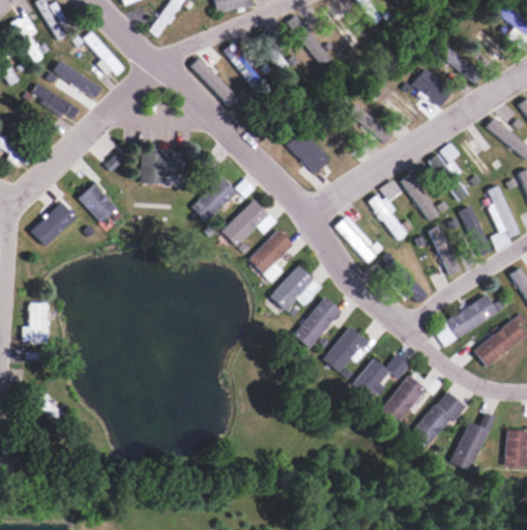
[(34,0),(34,1),(57,39),(64,36),(58,26),(66,21),(55,1),(48,5),(44,0),(34,0)]
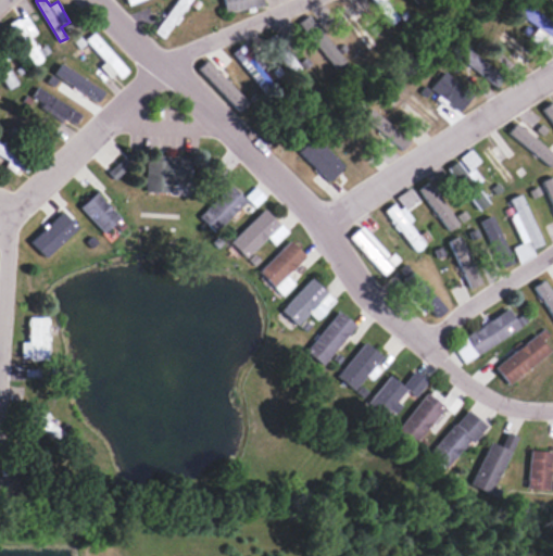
[(190,0),(177,0),(155,33),(164,38),(190,0)]
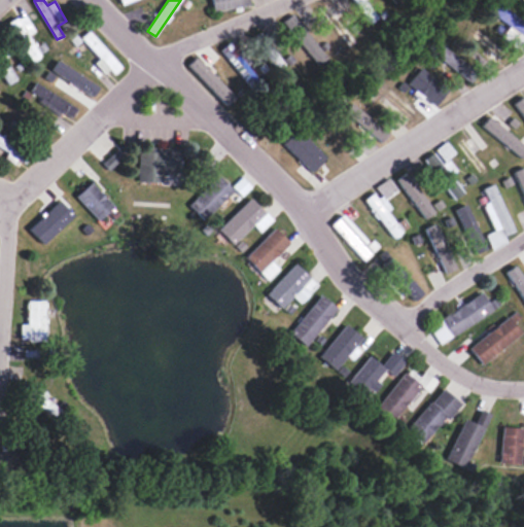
[(250,6),(249,0),(211,0),(213,11),(250,6)]
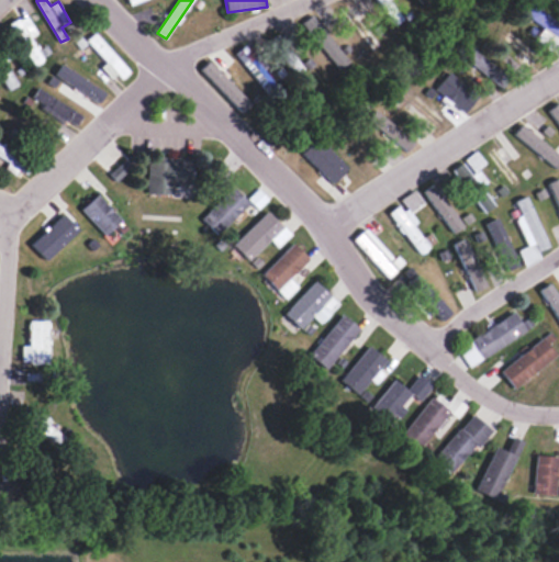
[(383,44),(378,36),(384,31),(360,0),(356,0),(342,10),(373,52),(383,44)]
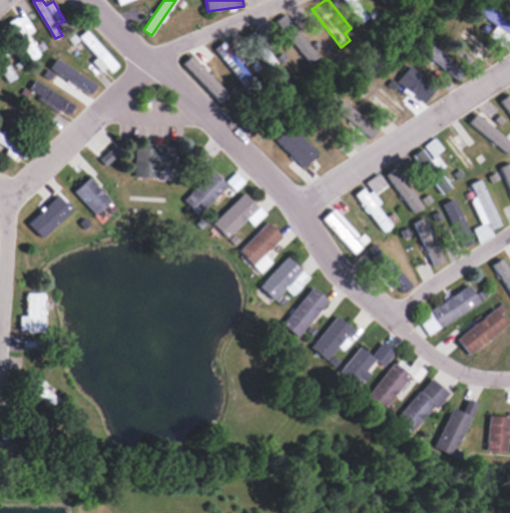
[(509,18),(483,4),(477,14),(509,32),(509,18)]
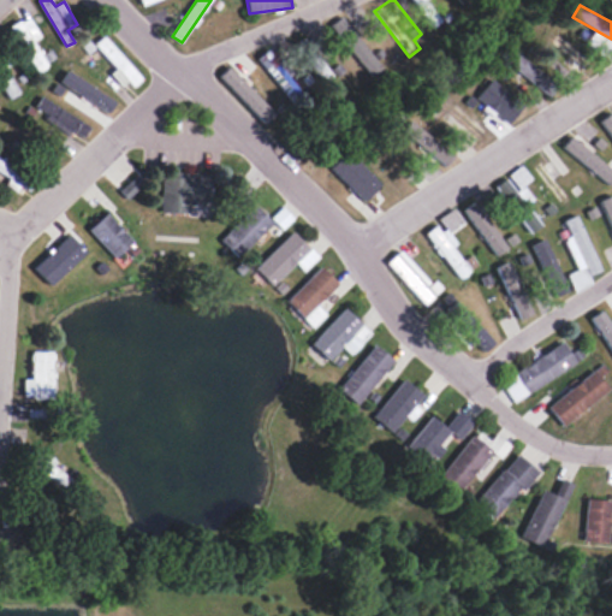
[(11,28),(37,72),(49,65),(34,41),(41,36),(29,16),(11,28)]
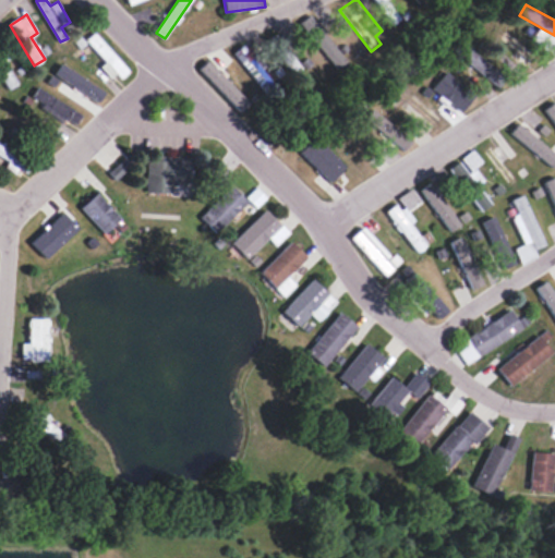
[(347,60),(310,14),(300,23),(337,69),(347,60)]
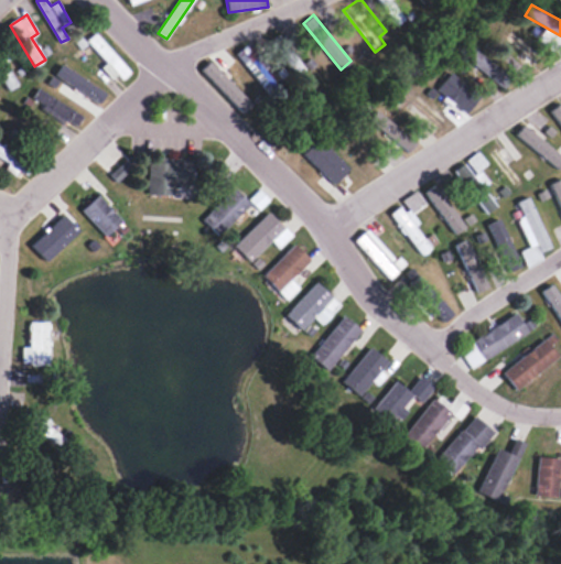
[(89,40),(121,79),(130,73),(98,32),(89,40)]
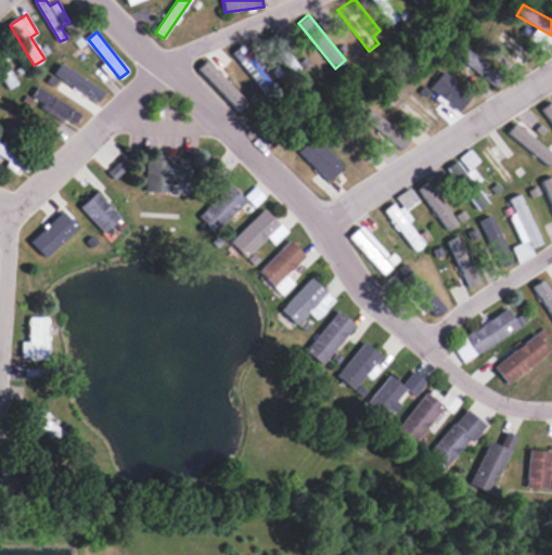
[(269,38),(285,72),(296,67),(281,33),(269,38)]
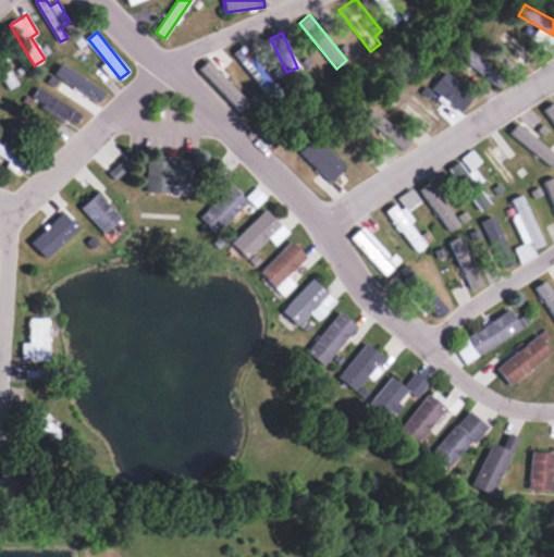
[(272,85),(244,45),(234,51),(263,91),(272,85)]
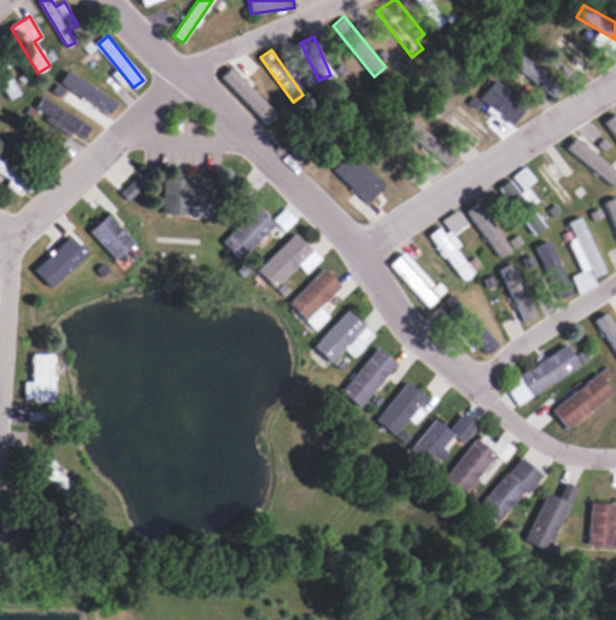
[(554,97),(563,86),(517,51),(508,62),(554,97)]
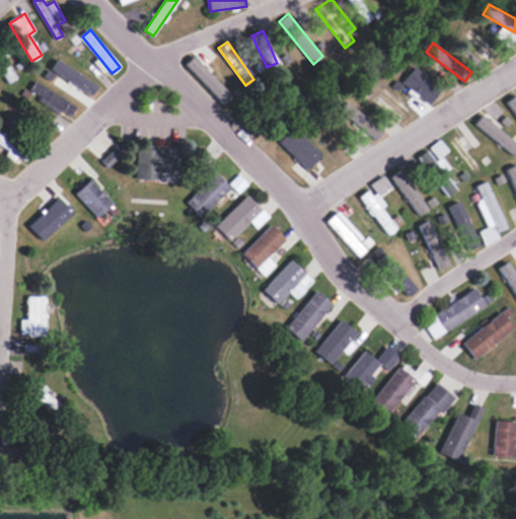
[(0,58),(0,67),(10,83),(18,77),(4,56),(0,58)]
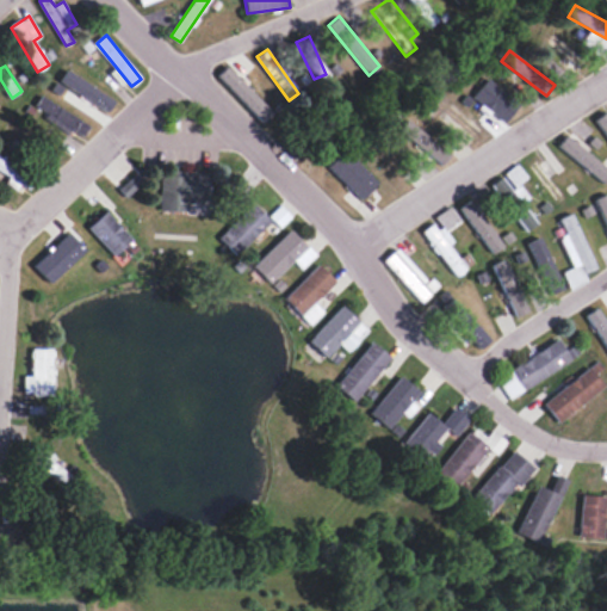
[(262,122),(273,112),(228,66),(218,75),(262,122)]
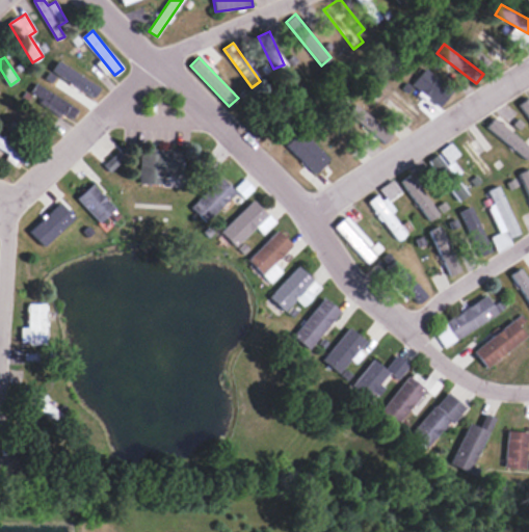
[(96,98),(102,87),(59,61),(53,72),(96,98)]
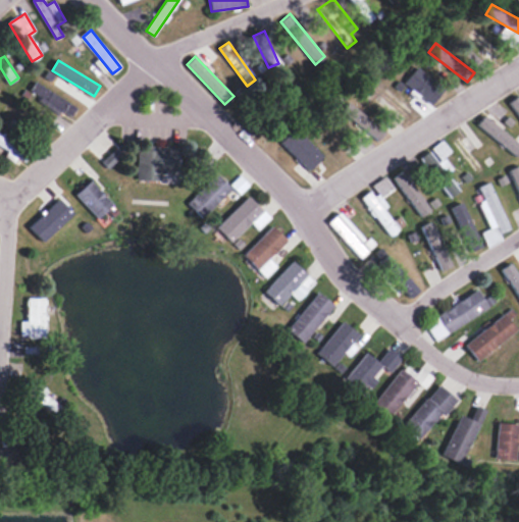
[(433,104),(445,88),(419,69),(408,86),(433,104)]
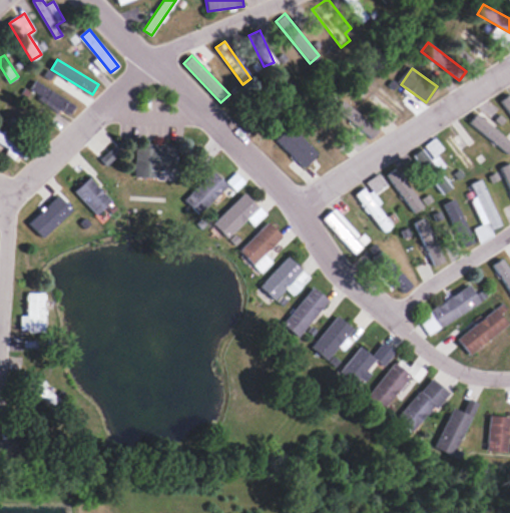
[(42,99),(69,116),(76,105),(36,80),(31,88),(43,96),(42,99)]
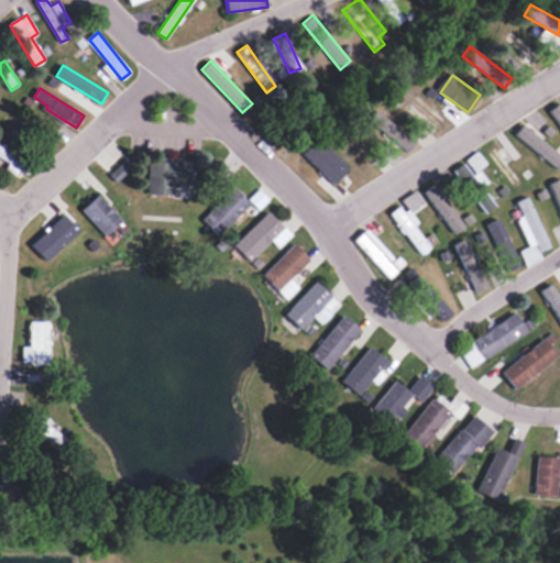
[(550,110),(559,123),(559,103),(550,110)]
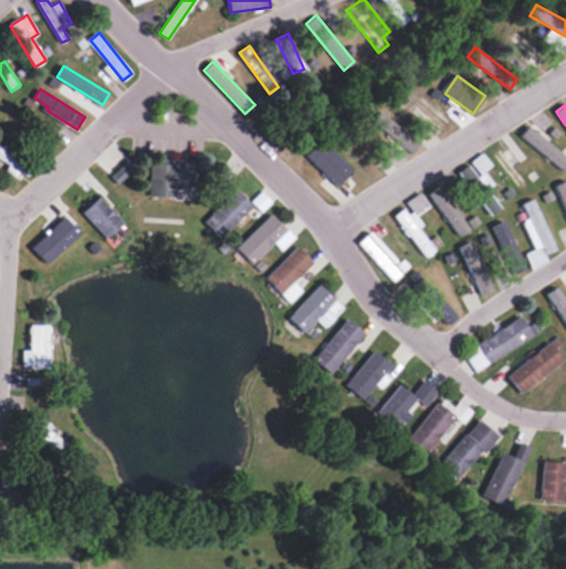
[(411,152),(420,142),(378,109),(370,120),(411,152)]
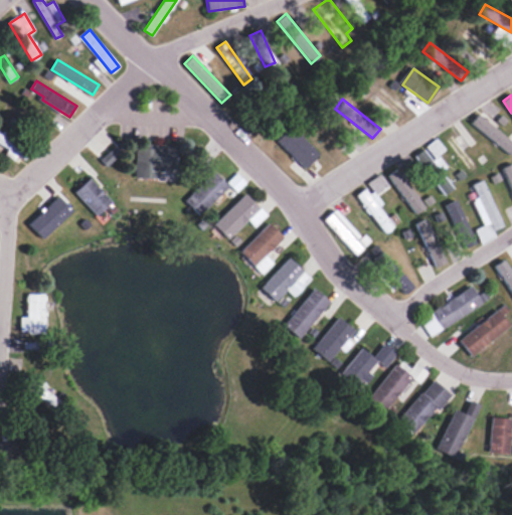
[(511,140),(480,114),(472,122),(511,155),(511,140)]
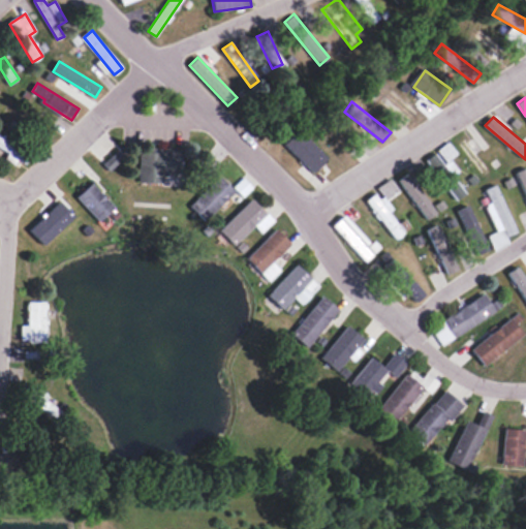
[(328,158),(297,129),(283,144),(314,173),(328,158)]
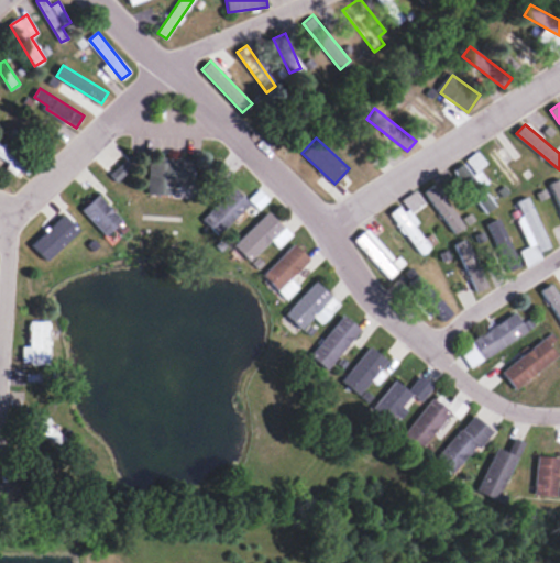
[(0,155),(10,162),(6,169),(18,175),(25,158),(0,144),(0,155)]
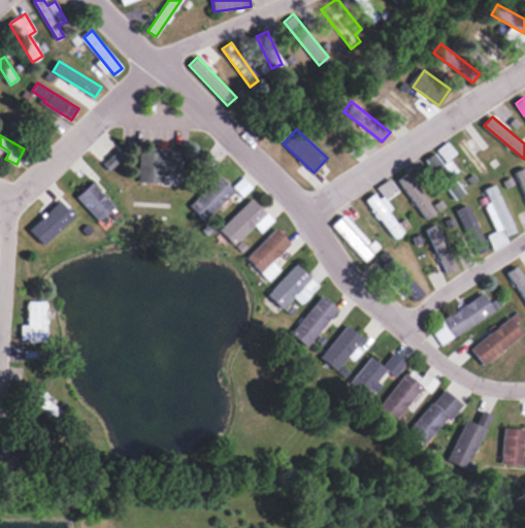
[(458,153),(449,141),(426,159),(444,183),(459,170),(450,159),(458,153)]
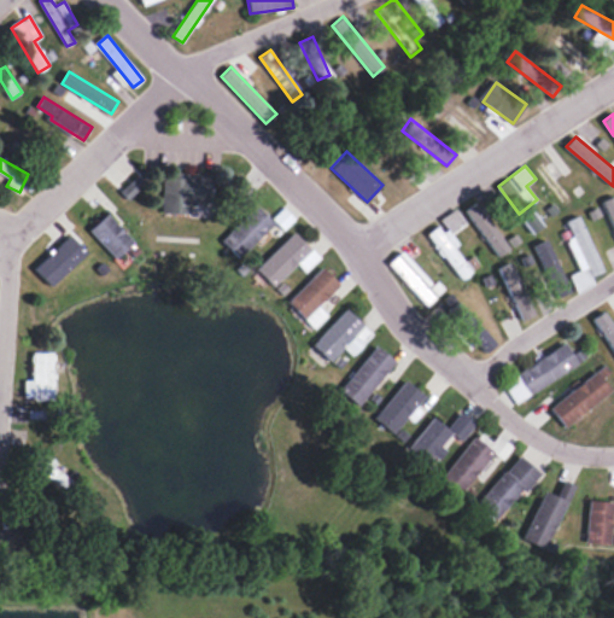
[(192,204),(211,205),(212,174),(164,173),(163,213),(192,214),(192,204)]
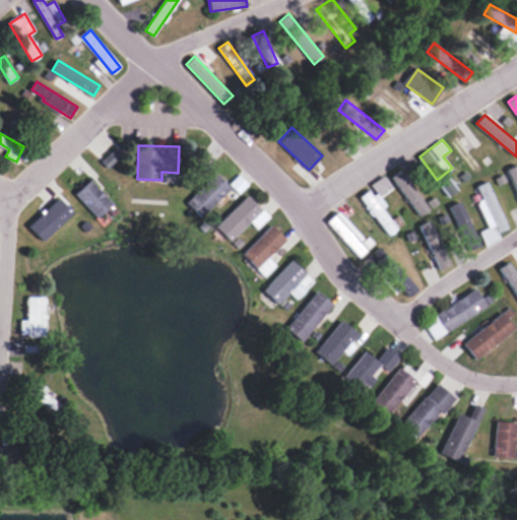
[(392,177),(422,215),(431,208),(401,171),(392,177)]
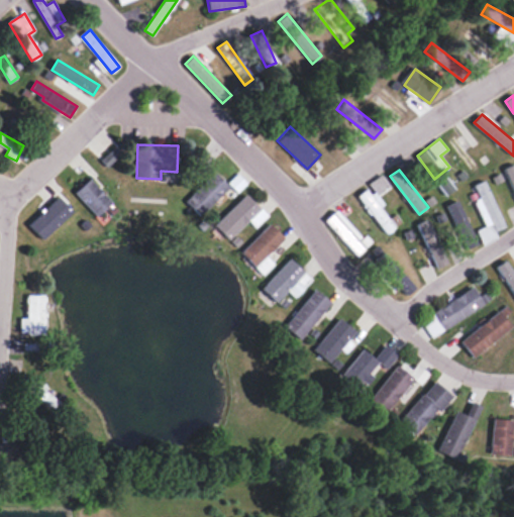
[(201,216),(229,186),(214,172),(186,202),(201,216)]
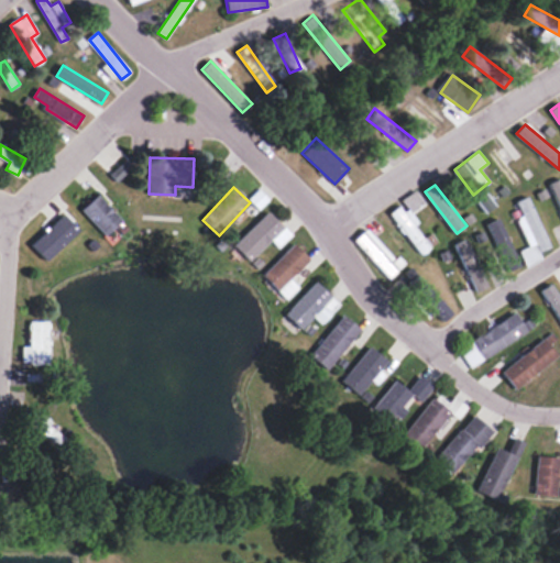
[(497,205),(484,189),(474,197),(487,212),(497,205)]
